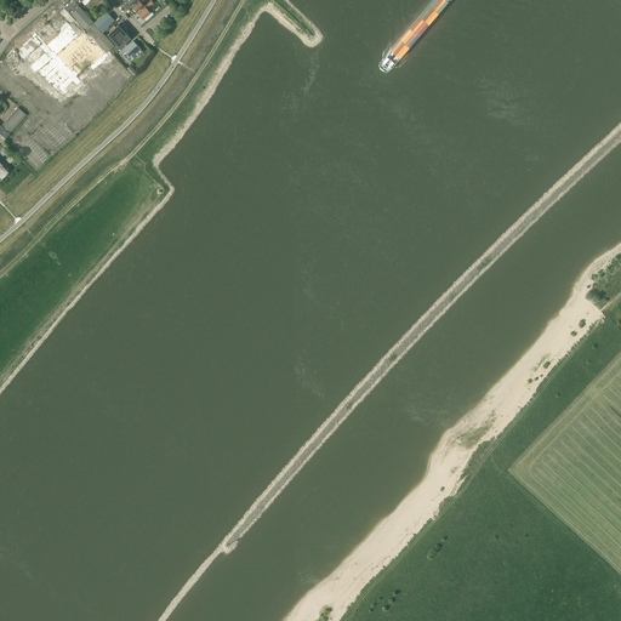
[(91,26),(92,26),(95,23),(78,4),(80,0),(73,0),(74,0),(66,7),(85,29),(90,24),(91,26)]
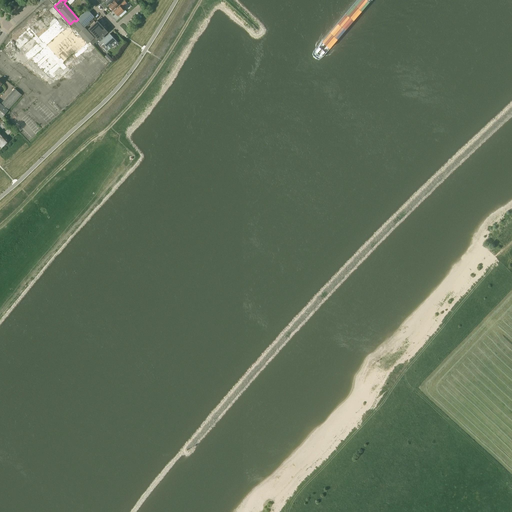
[(114,0),(108,5),(113,10),(118,4),(117,2),(116,2),(118,0),(114,0)]
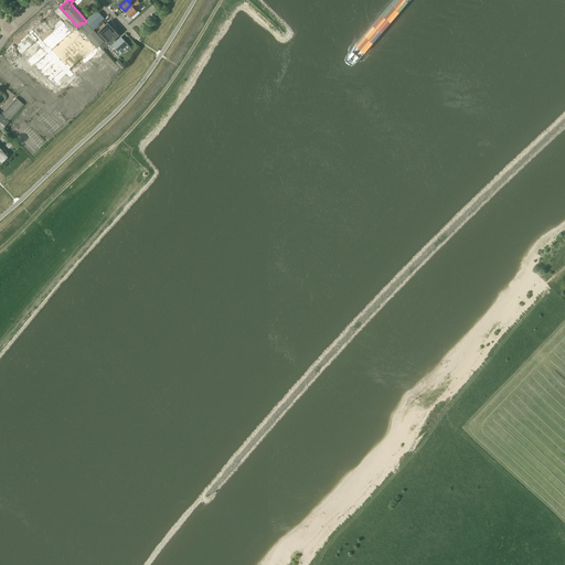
[(132,6),(126,12),(127,14),(127,16),(128,17),(129,17),(130,18),(137,11),(138,10),(136,8),(140,3),(137,1),(132,6)]
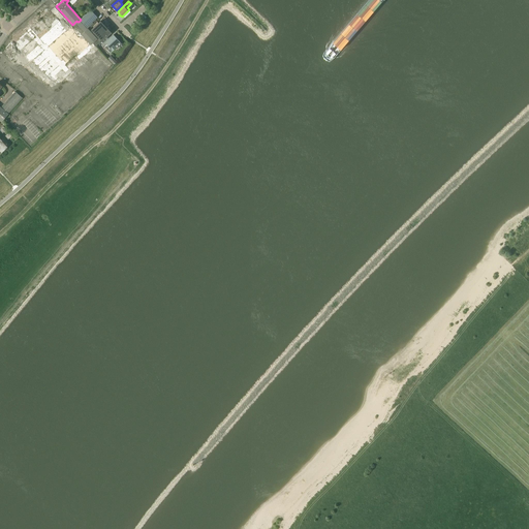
[(81,20),(79,22),(81,25),(83,23),(87,28),(90,26),(91,27),(94,24),(97,22),(95,19),(97,17),(91,10),(81,20)]
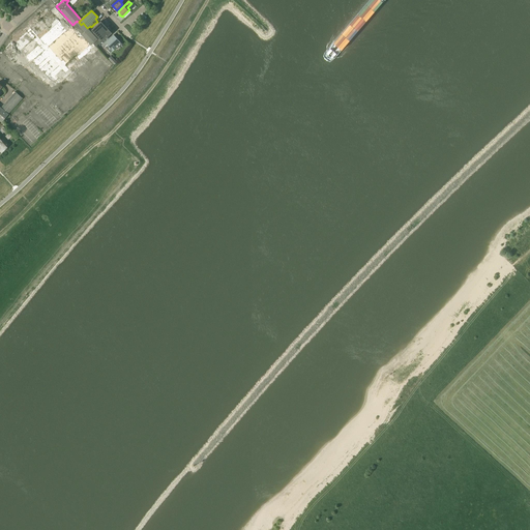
[(111,32),(100,21),(91,29),(101,40),(111,32)]
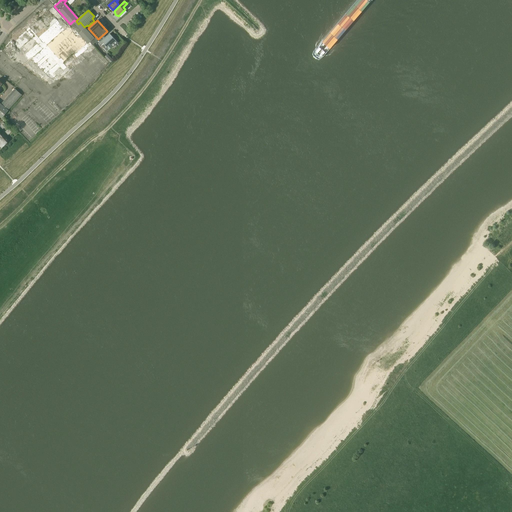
[(103,43),(101,45),(107,51),(109,49),(112,46),(111,45),(116,40),(110,34),(105,38),(102,41),(103,43)]
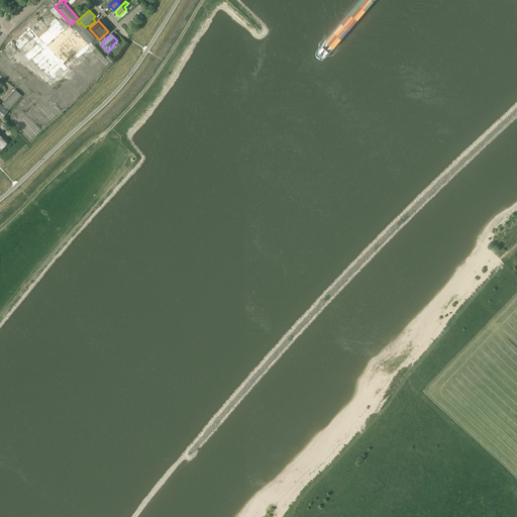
[(9,46),(5,50),(12,57),(16,53),(9,46)]
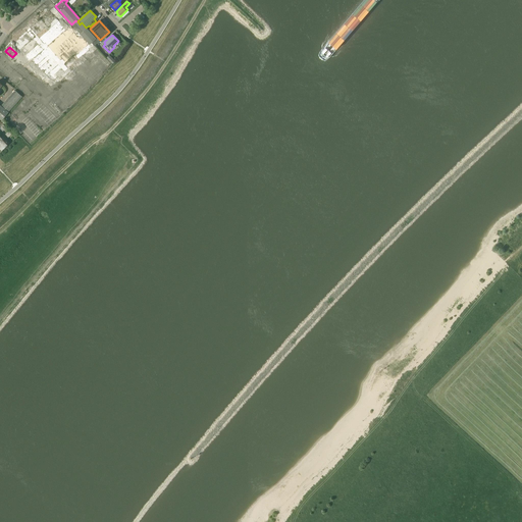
[(109,55),(106,58),(112,63),(115,61),(109,55)]
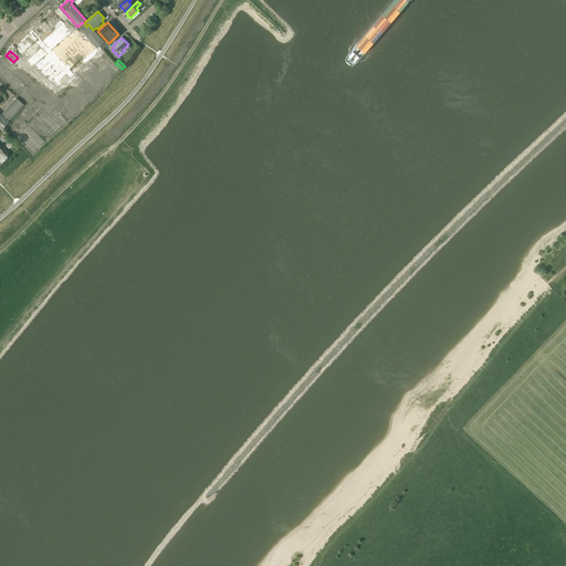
[(0,128),(1,129),(24,104),(20,101),(17,97),(1,114),(0,113),(0,128)]
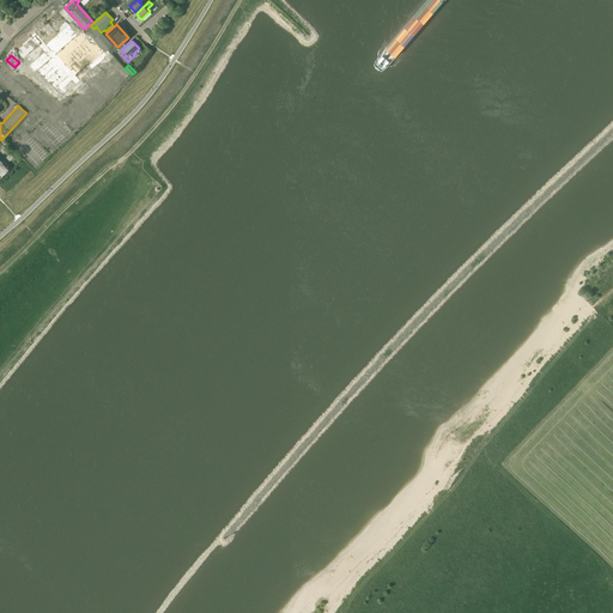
[(16,146),(37,169),(73,135),(53,113),(16,146)]
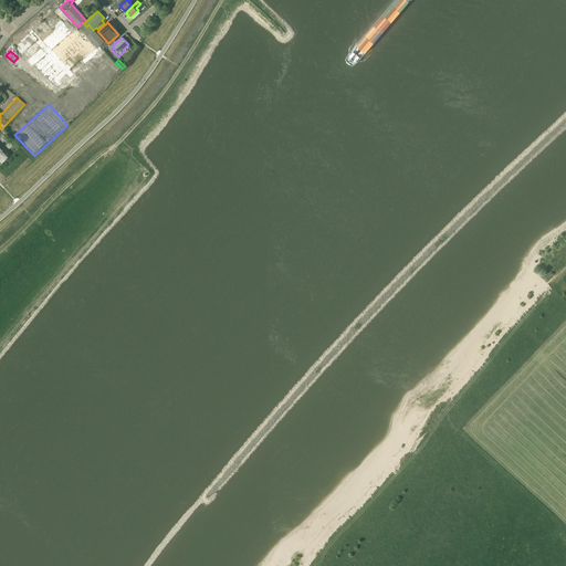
[(0,163),(10,155),(3,148),(2,149),(0,147),(0,163)]
